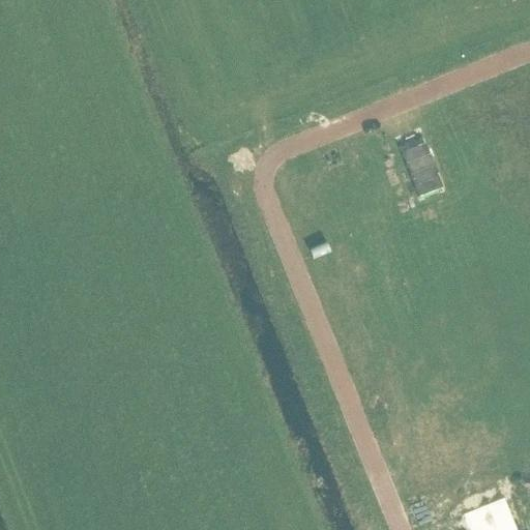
[(463,516),(468,529),(518,529),(505,499),(463,516)]
